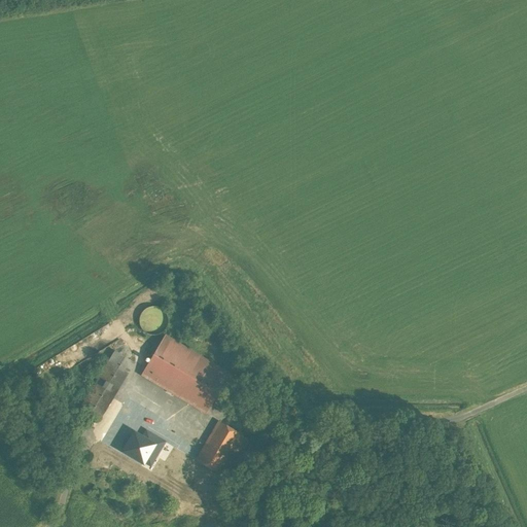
[(139,322),(140,326),(142,330),(145,334),(150,336),(154,336),(160,335),(164,331),(167,327),(168,322),(167,317),(165,313),(162,309),(157,307),(153,307),(148,307),(144,310),(141,313),(139,317),(139,322)]
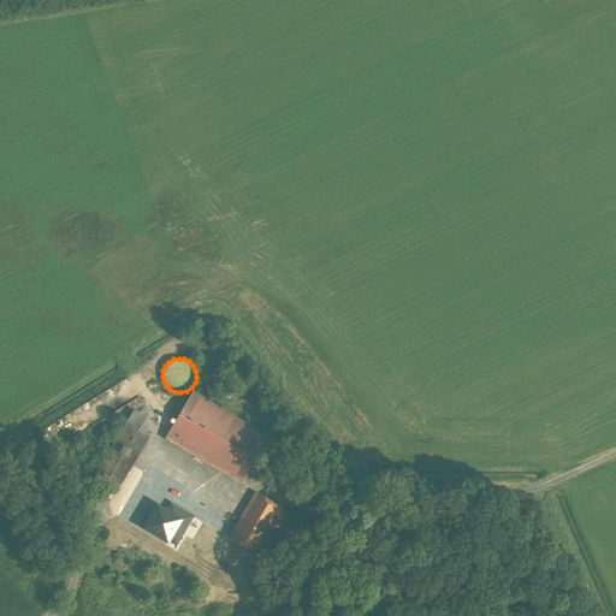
[(268,438),(193,392),(165,438),(241,484),(268,438)]
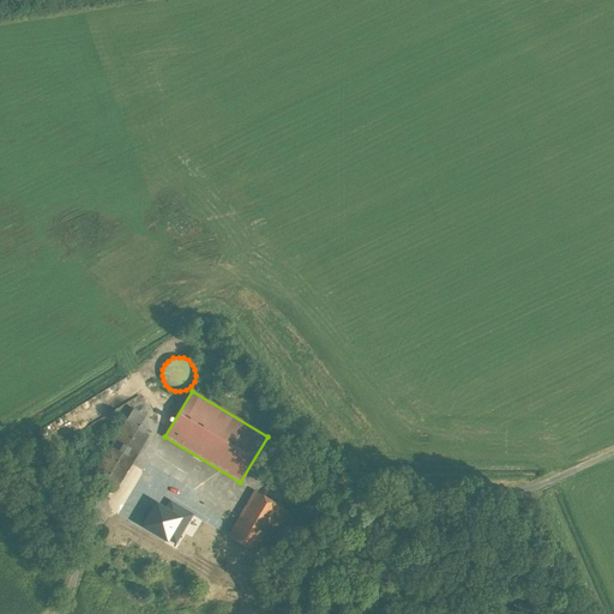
[(156,422),(133,409),(92,477),(115,491),(156,422)]
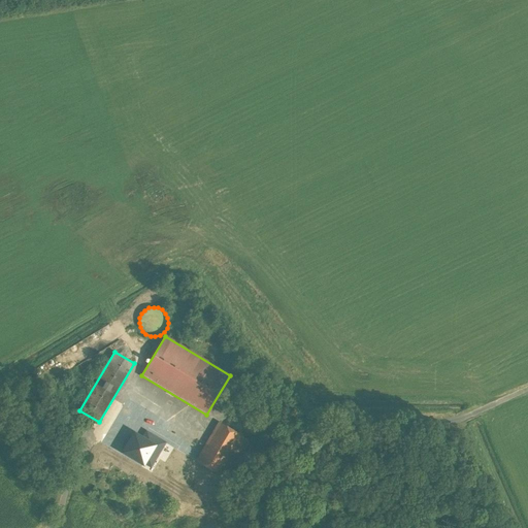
[(147,449),(149,450),(161,428),(124,405),(98,448),(135,470),(147,449)]
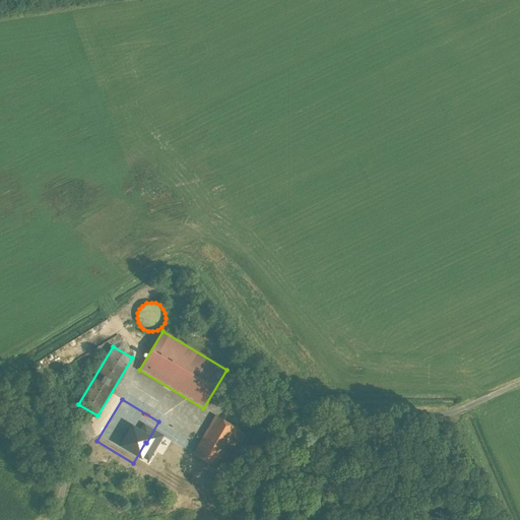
[(245,434),(216,415),(193,454),(222,472),(245,434)]
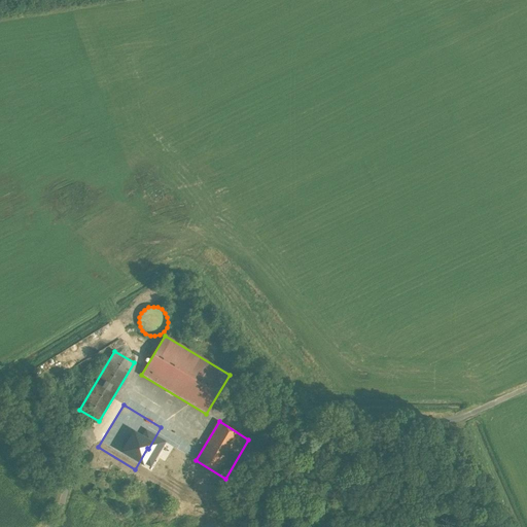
[(147,448),(135,469),(179,496),(195,471),(185,465),(182,469),(148,449),(147,448)]
